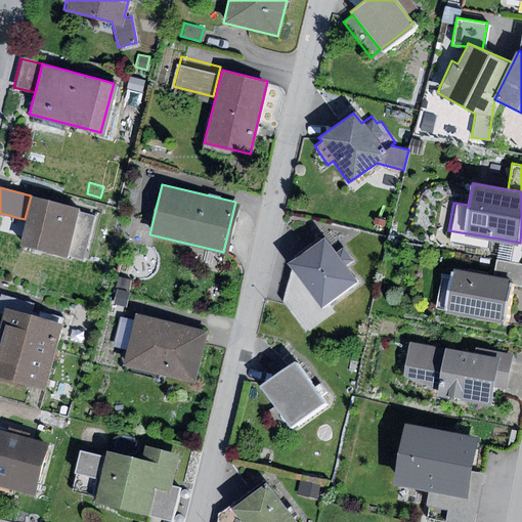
[(77,208),(31,196),(25,219),(18,245),(64,257),(66,254),(81,258),(92,214),(76,210),(77,208)]
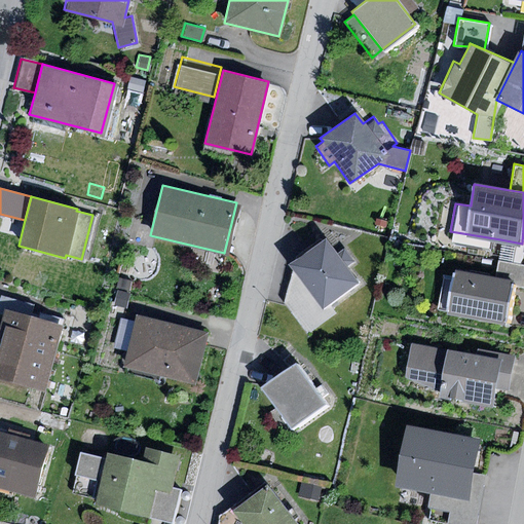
[(326,238),(289,265),(292,268),(321,307),(357,281),(326,238)]
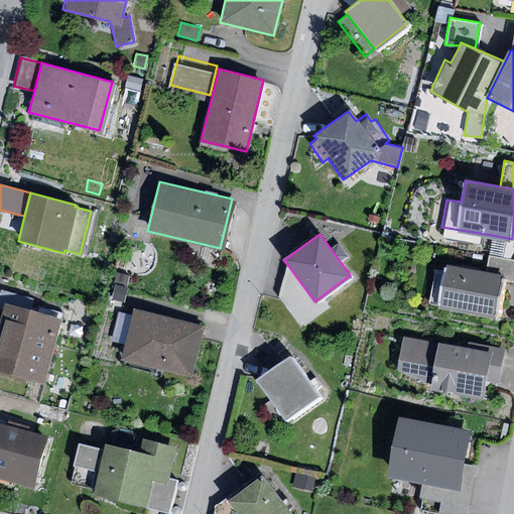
[(491,235),(488,254),(508,258),(512,239),(491,235)]
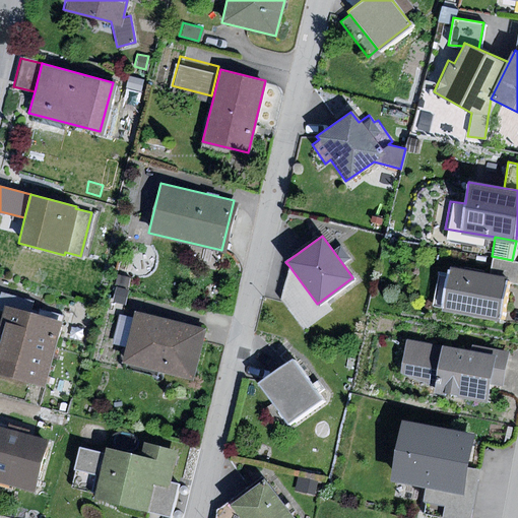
[(492,256),(489,273),(508,277),(517,278),(517,260),(512,260),(492,256)]
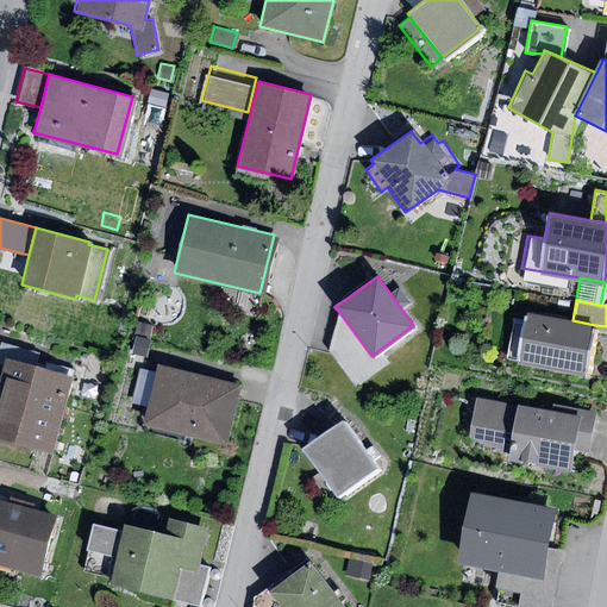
[(371,356),(338,311),(326,348),(346,375),(371,356)]
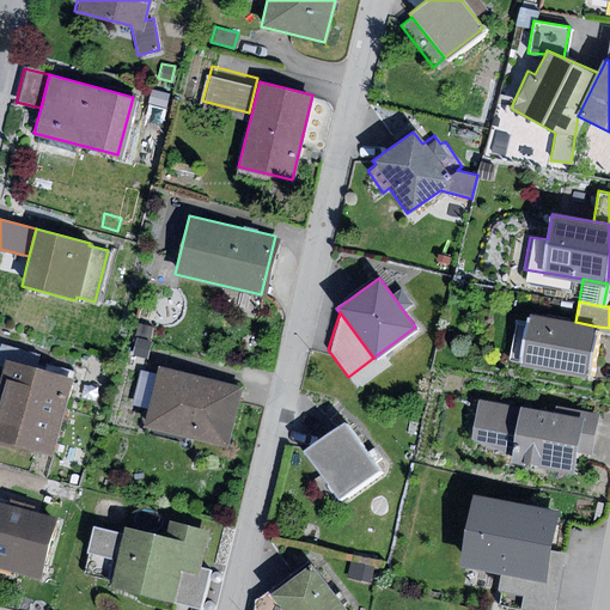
[(575,322),(530,313),(522,365),(590,377),(598,327),(575,322)]
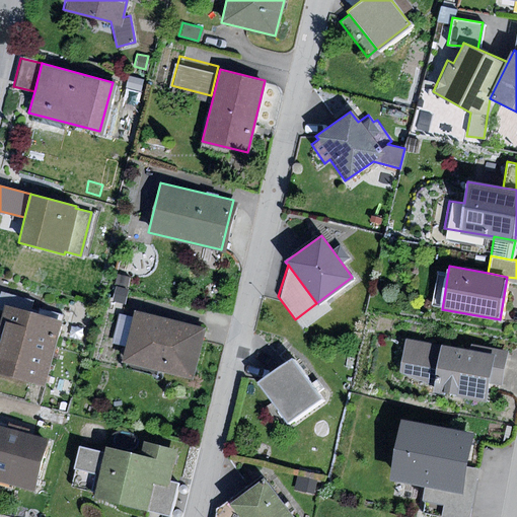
[(115,285),(111,301),(123,304),(127,288),(115,285)]
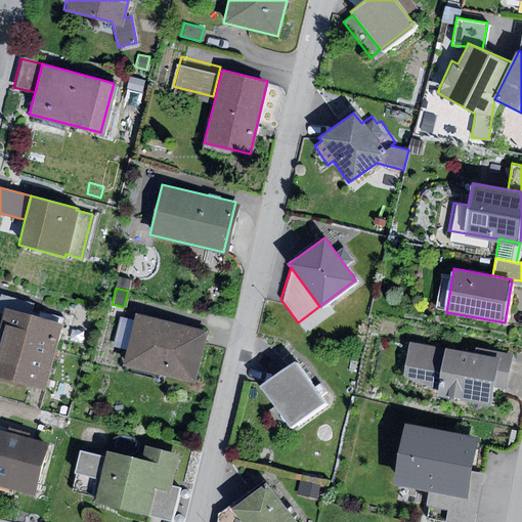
[(60,322),(3,307),(0,318),(0,377),(44,388),(60,322)]
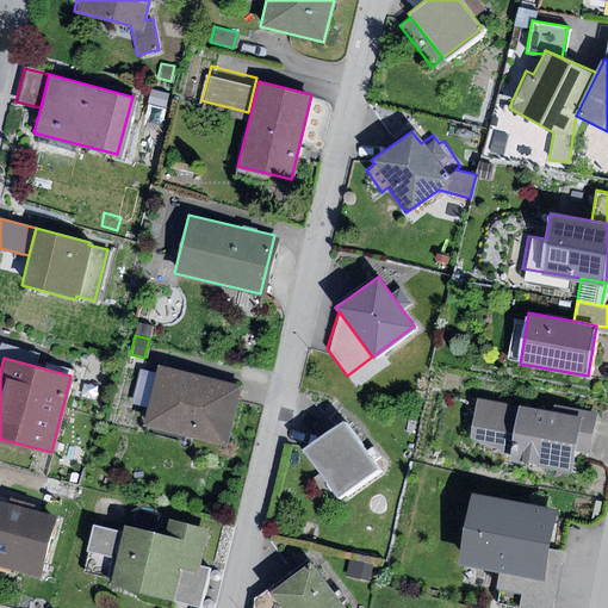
[(240,385),(156,365),(142,425),(225,444),(240,385)]
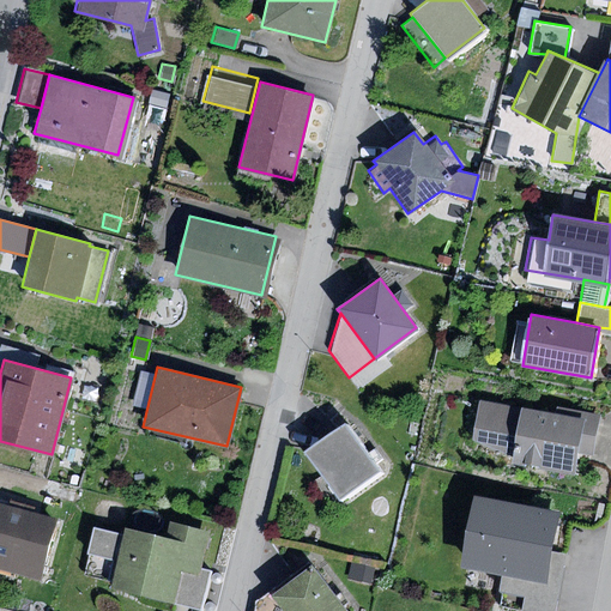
[(551,411),(478,399),(471,439),(512,458),(510,461),(573,472),(576,451),(591,453),(598,412),(552,404),(551,411)]
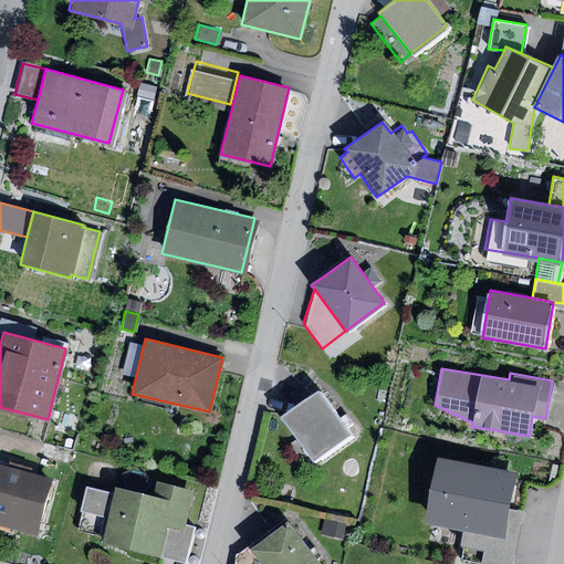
[(303,400),(280,417),(312,461),(350,435),(317,390),(303,400)]
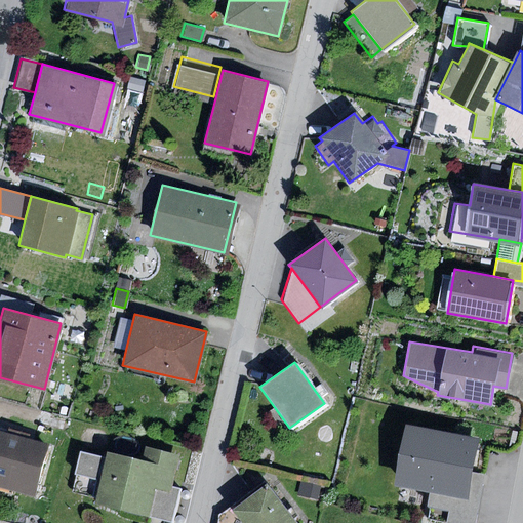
[(479,437),(405,423),(393,484),(427,491),(467,498),(472,470),(479,437)]
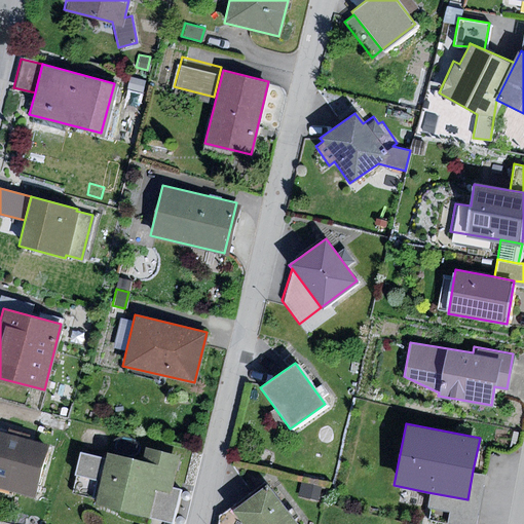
[(46,443),(0,432),(0,487),(33,495),(46,443)]
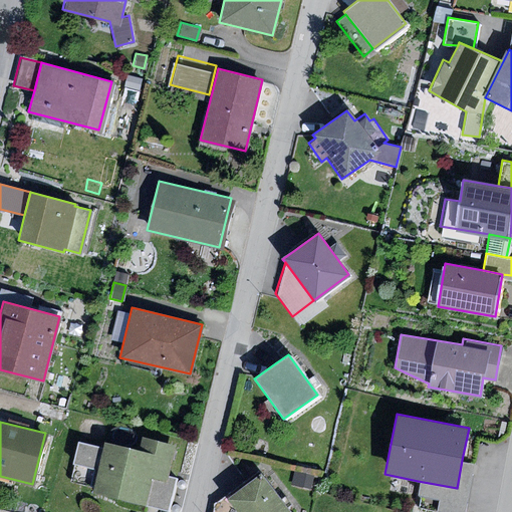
[(136,450),(104,442),(102,447),(97,469),(91,492),(144,505),(151,478),(166,481),(167,474),(175,444),(140,436),(136,450)]
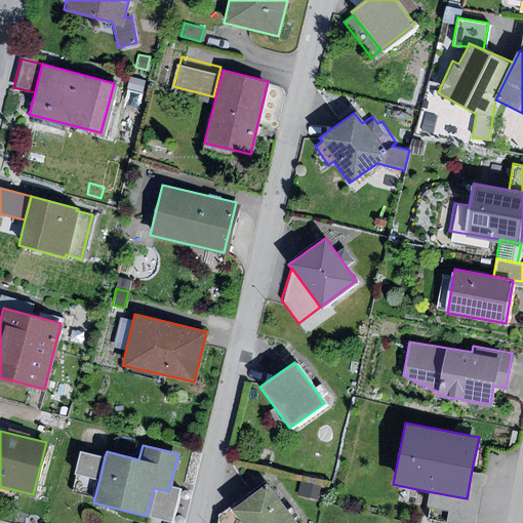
[(99,479),(105,456),(79,450),(74,473),(99,479)]
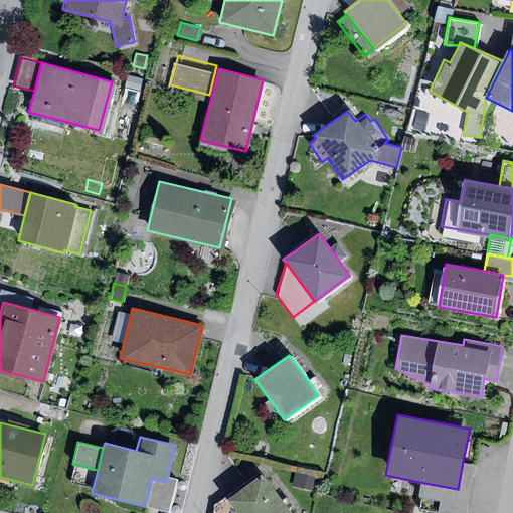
[(458,489),(418,482),(416,495),(439,499),(436,512),(440,512),(464,512),(474,464),(463,461),(458,489)]
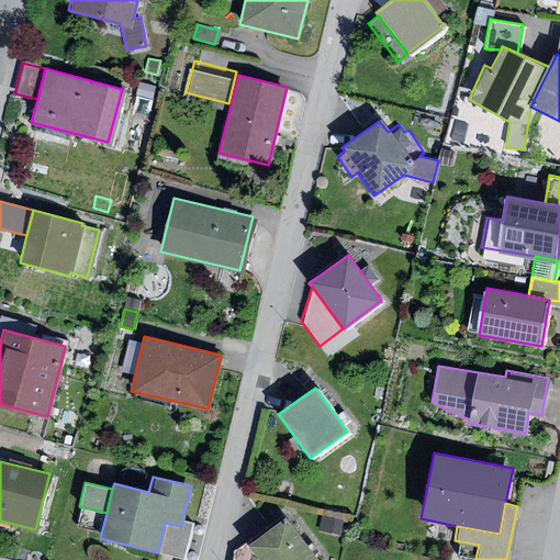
[(316,559),(281,513),(232,549),(230,559),(316,559)]
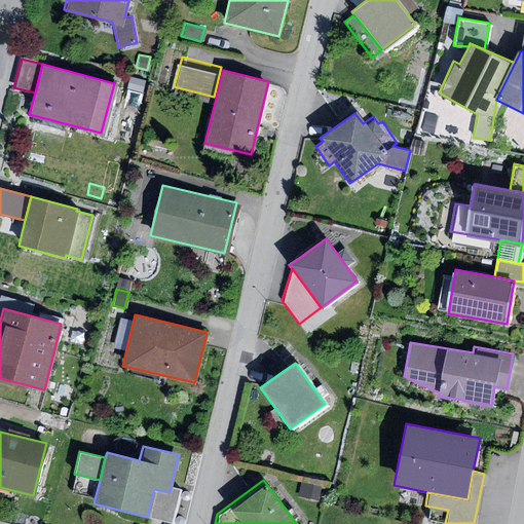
[(299,480),(296,494),(316,499),(320,485),(299,480)]
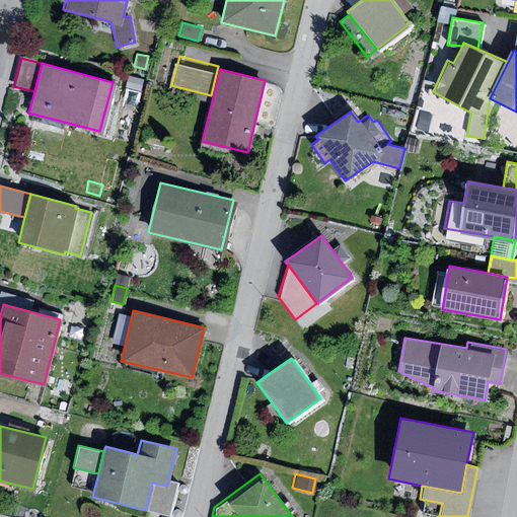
[(167,486),(152,483),(145,510),(169,516),(177,482),(168,478),(167,486)]
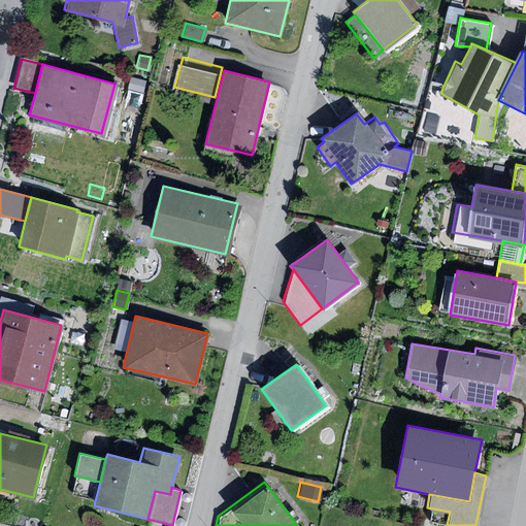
All buildings are outlined.
